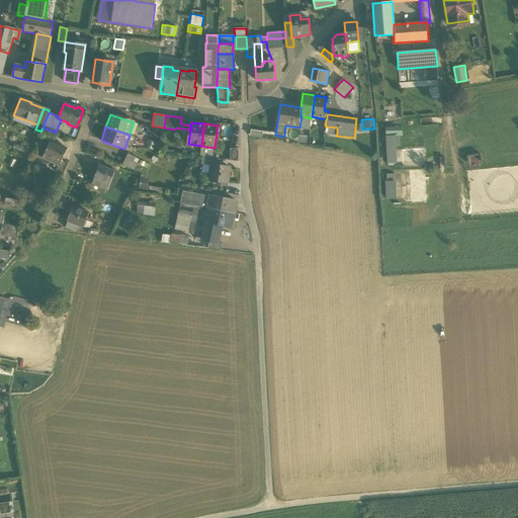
[(402,126),(385,127),(385,136),(399,135),(403,135),(402,126)]
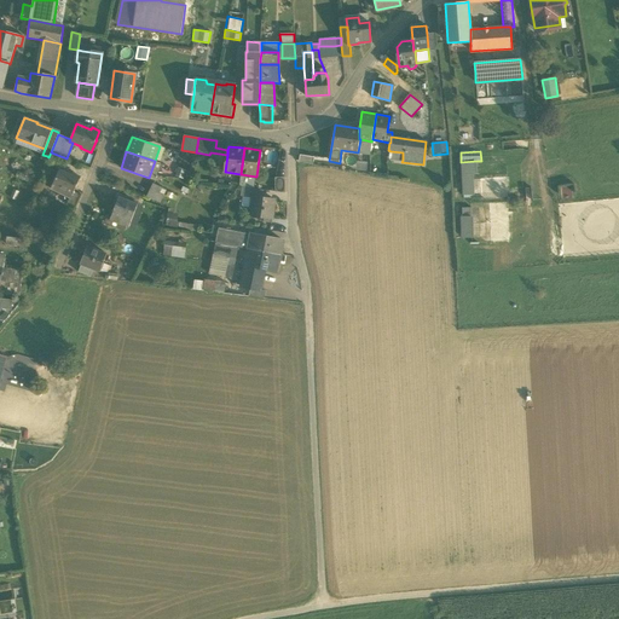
[(161,163),(155,161),(149,178),(155,180),(156,177),(161,163)]
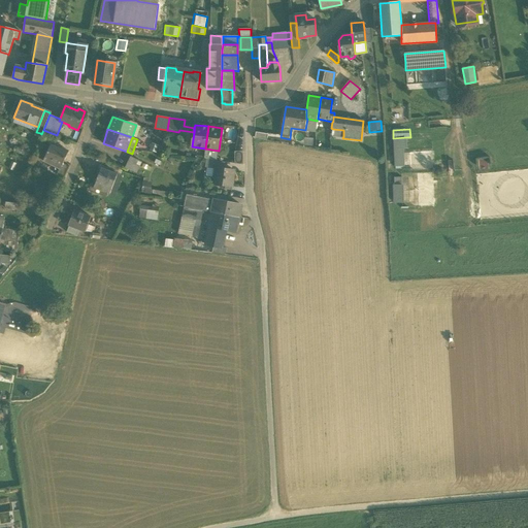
[(404,149),(407,149),(406,137),(393,138),(394,150),(404,149)]
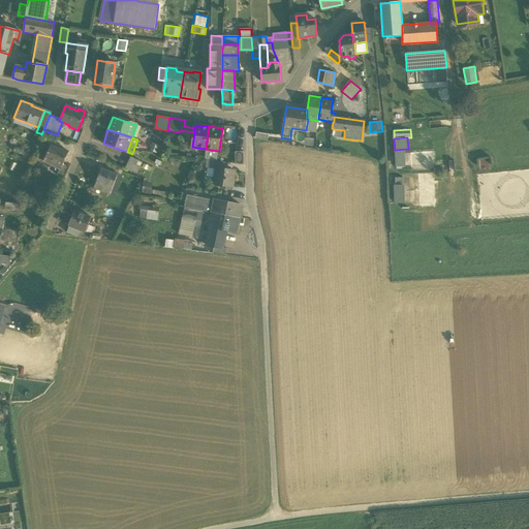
[(152,143),(150,150),(157,152),(159,146),(152,143)]
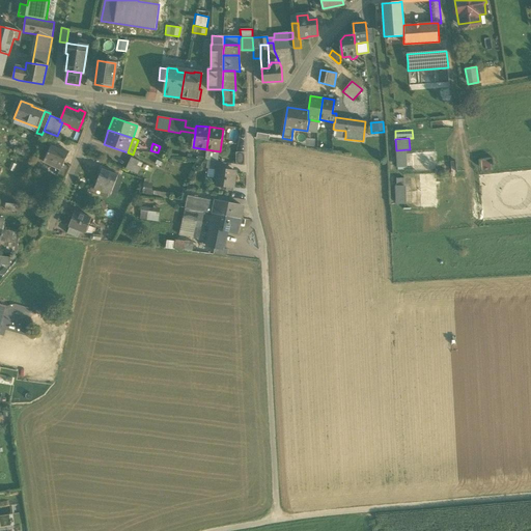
[(61,166),(62,166),(63,164),(68,152),(61,149),(60,150),(51,146),(44,162),(52,165),(53,162),(61,166)]
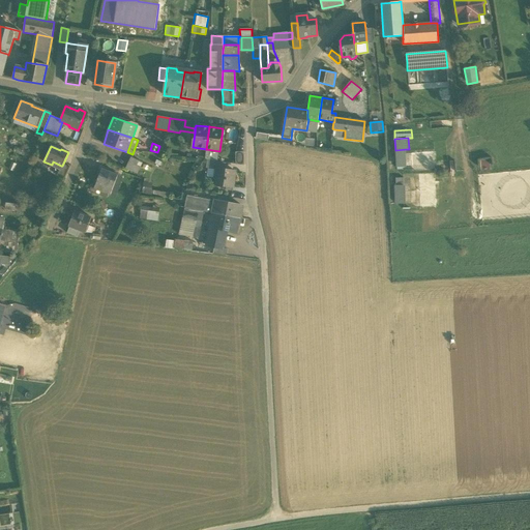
[(406,167),(406,149),(395,150),(395,167),(406,167)]
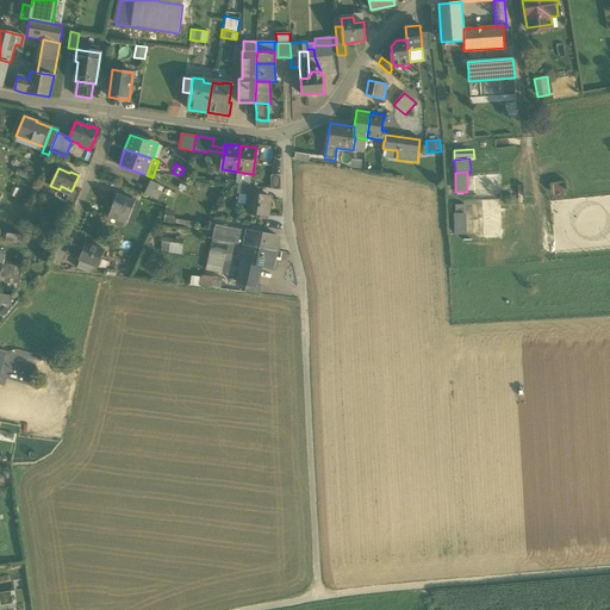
[(271,190),(280,191),(280,175),(271,175),(271,190)]
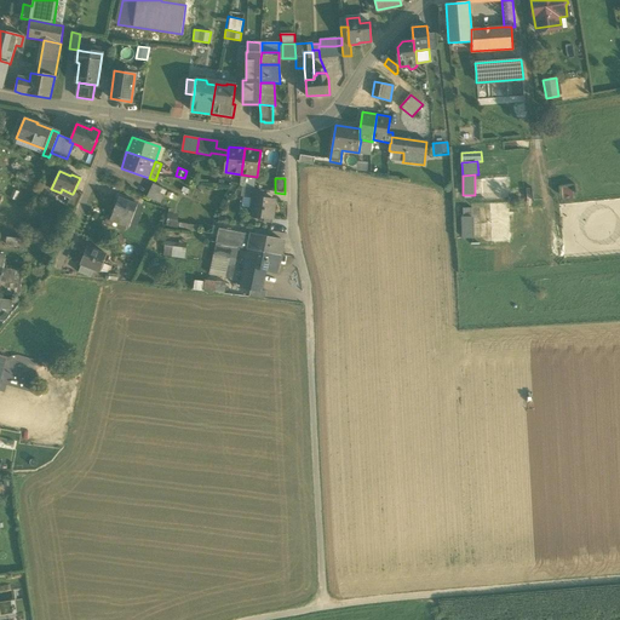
[(147,197),(160,202),(166,190),(153,184),(147,197)]
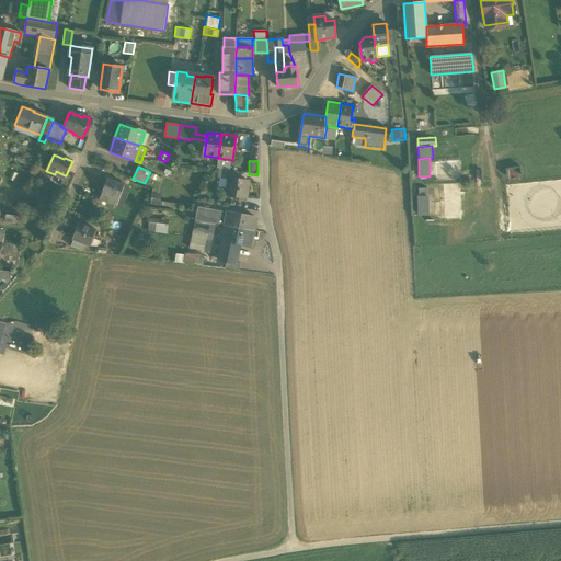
[(507,168),(508,180),(518,179),(518,168),(507,168)]
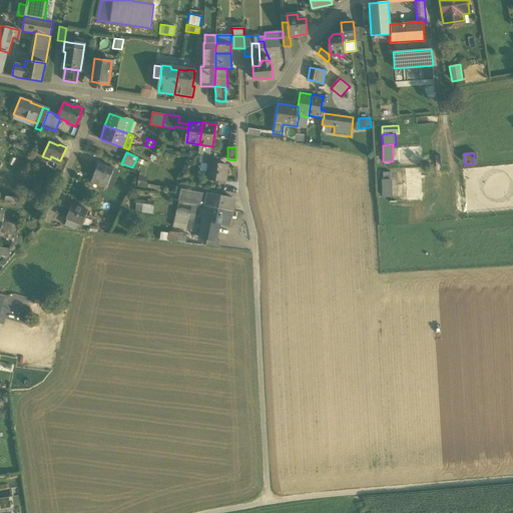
[(209,163),(217,164),(218,157),(200,155),(199,162),(209,164),(209,163)]
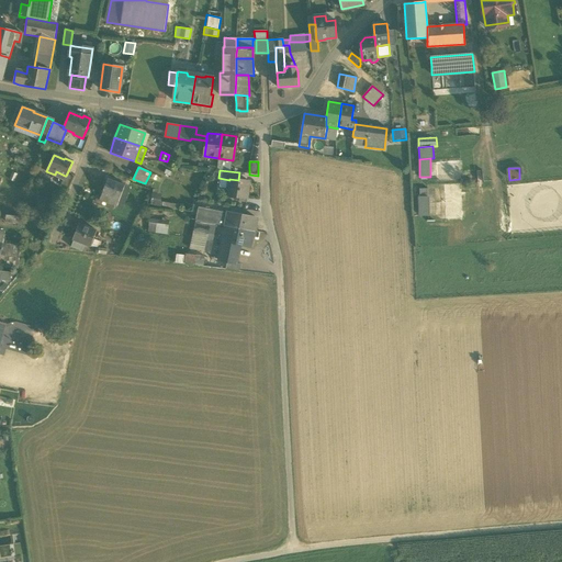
[(149,178),(159,182),(161,178),(150,172),(149,178)]
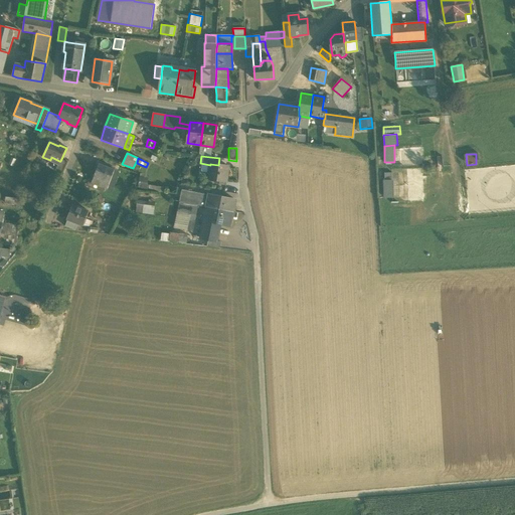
[(55,170),(61,173),(67,162),(61,159),(60,161),(59,161),(55,170)]
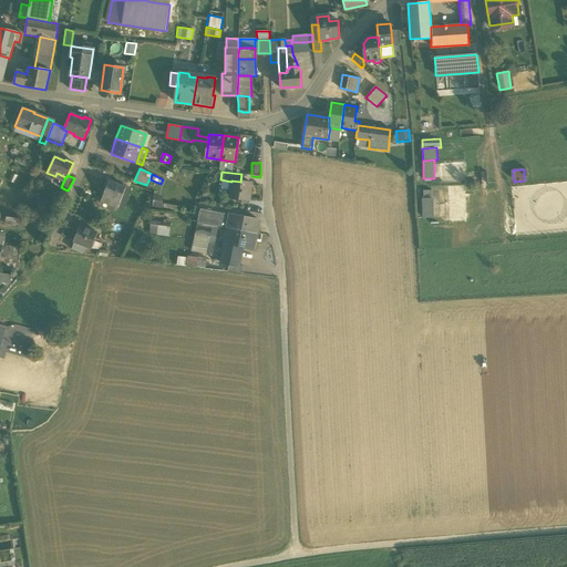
[(103,195),(121,202),(126,187),(110,181),(103,195)]
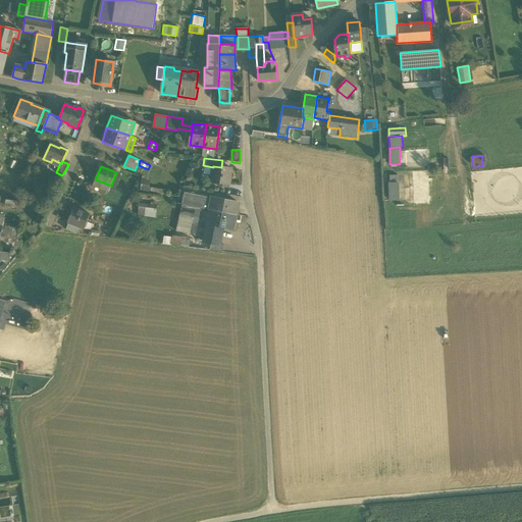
[(211,181),(229,184),(231,169),(221,167),(213,166),(213,167),(211,181)]
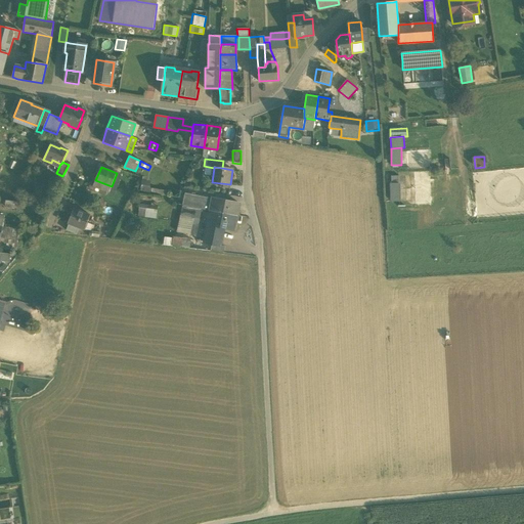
[(93,186),(108,192),(112,186),(95,180),(93,186)]
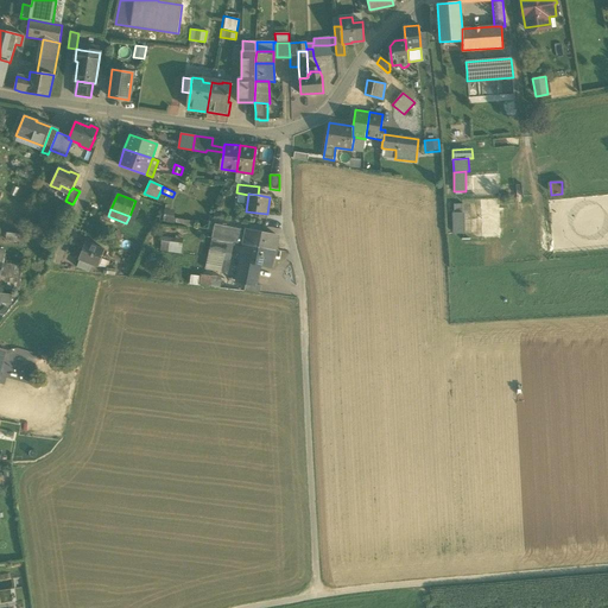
[(454,213),(451,213),(453,234),(466,233),(464,213),(462,213),(454,213)]
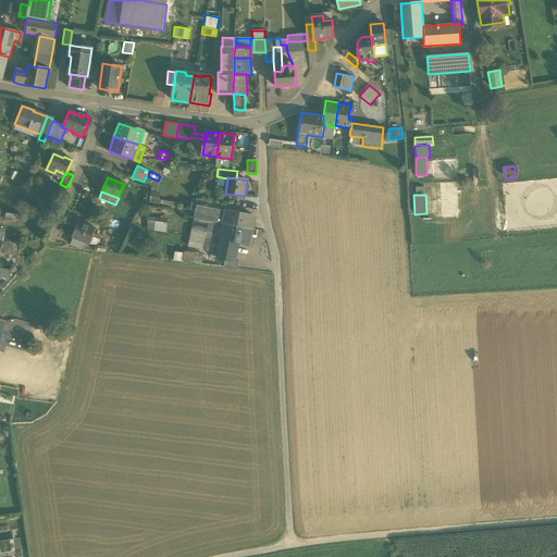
[(141,203),(172,208),(172,202),(162,201),(162,198),(146,196),(141,203)]
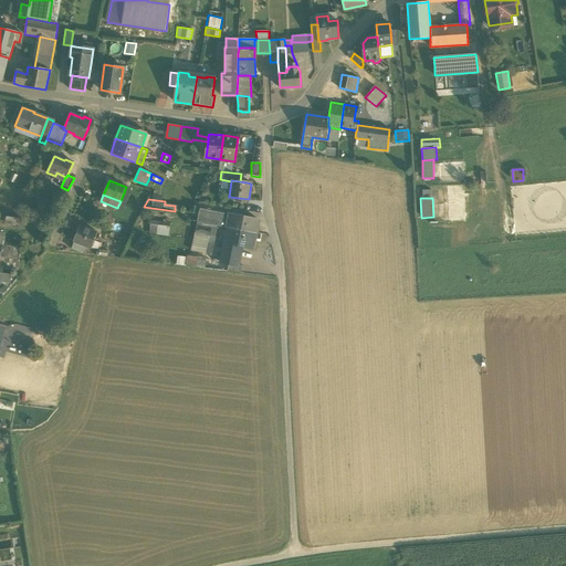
[(217,226),(228,228),(230,215),(200,209),(197,221),(198,222),(217,226)]
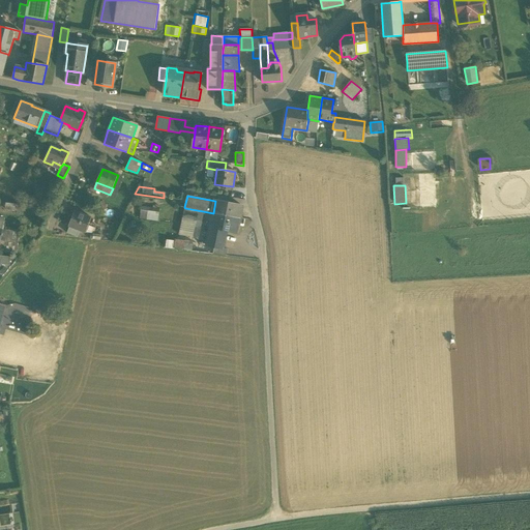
[(5,201),(3,206),(12,210),(15,205),(5,201)]
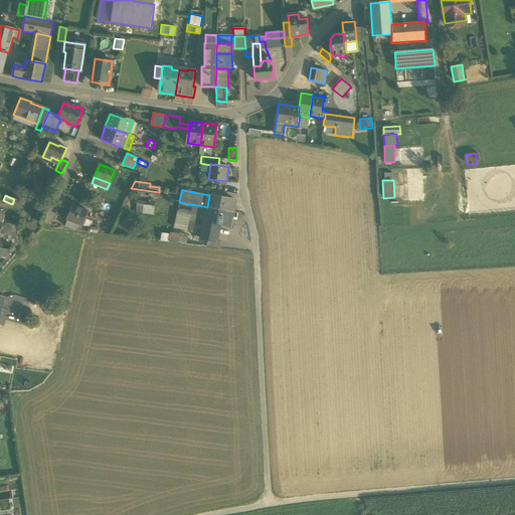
[(209,195),(207,207),(232,211),(235,200),(209,195)]
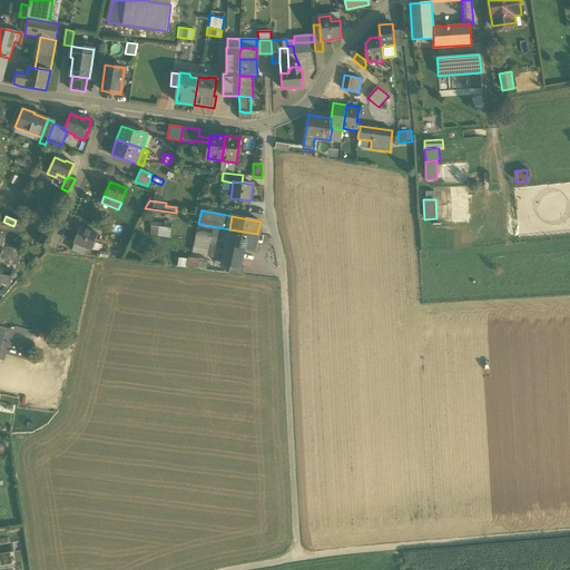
[(150,235),(169,237),(170,229),(163,228),(164,225),(151,223),(150,235)]
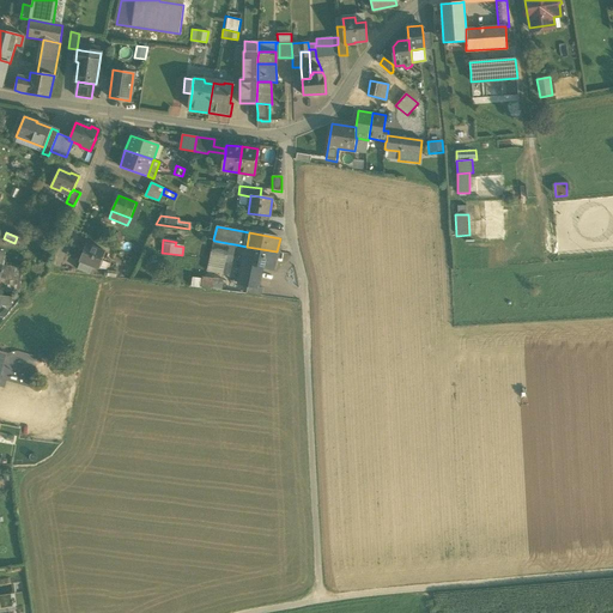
[(207,271),(228,275),(235,244),(214,241),(207,271)]
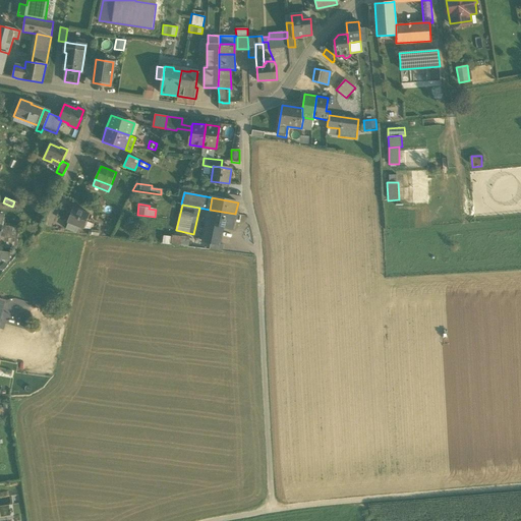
[(92,224),(87,222),(90,215),(73,208),(67,222),(68,222),(79,226),(84,228),(83,228),(90,229),(92,224)]
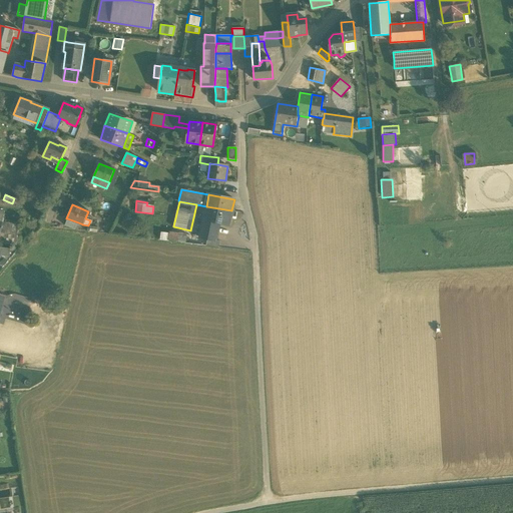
[(229,224),(231,210),(206,206),(199,237),(207,239),(215,240),(219,222),(229,224)]
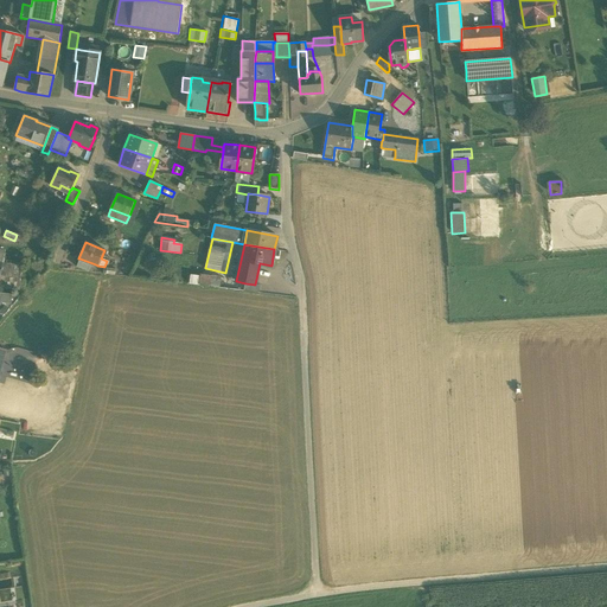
[(11,261),(2,260),(4,253),(0,251),(0,288),(20,292),(24,268),(10,266),(11,261)]
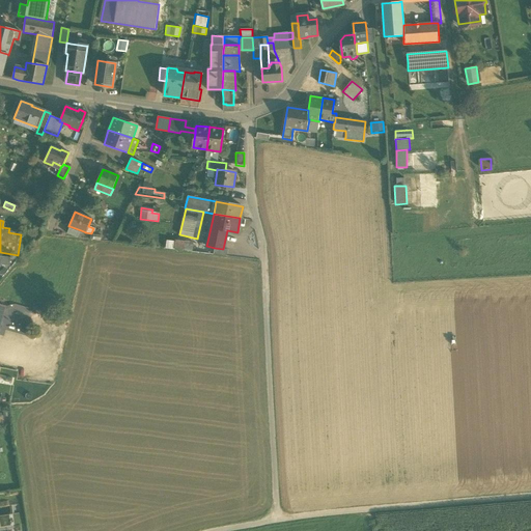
[(66,233),(78,238),(81,230),(70,226),(66,233)]
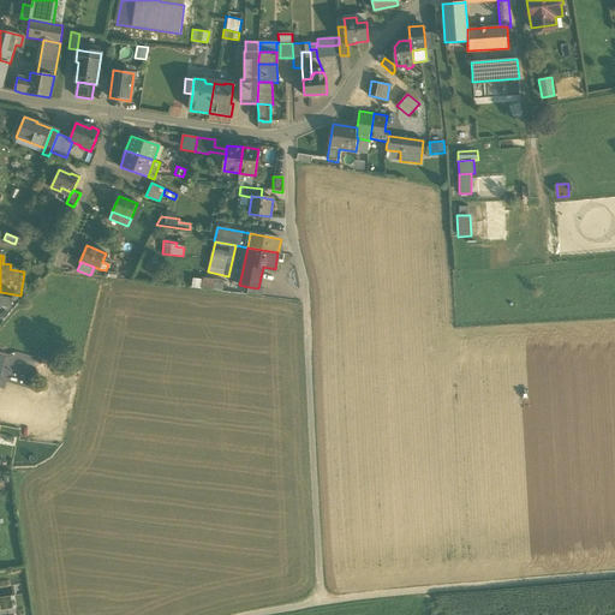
[(203,279),(203,281),(193,280),(192,287),(202,288),(222,291),(224,281),(203,279)]
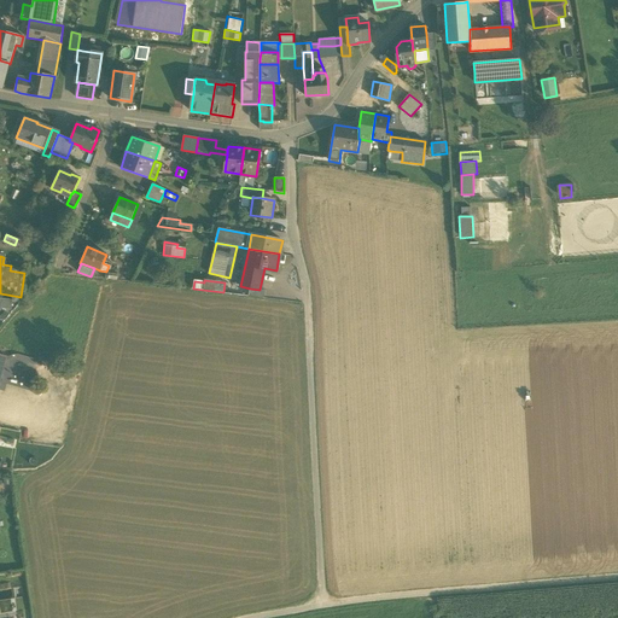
[(248,296),(263,298),(264,290),(260,290),(250,289),(248,296)]
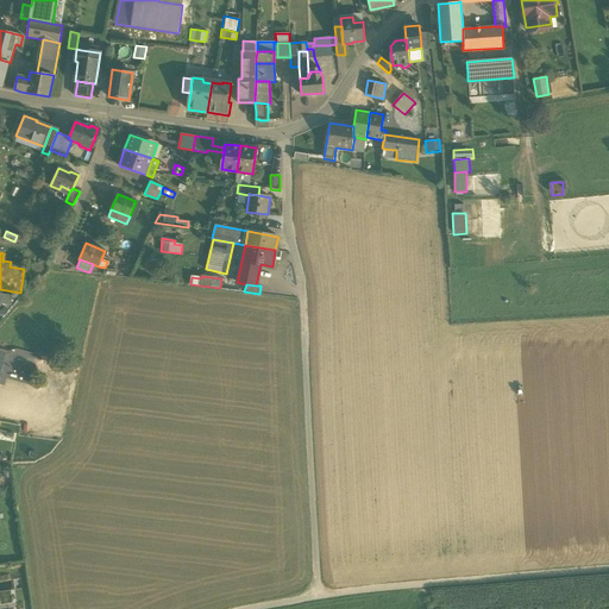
[(0,590),(0,601),(12,601),(11,589),(0,590)]
